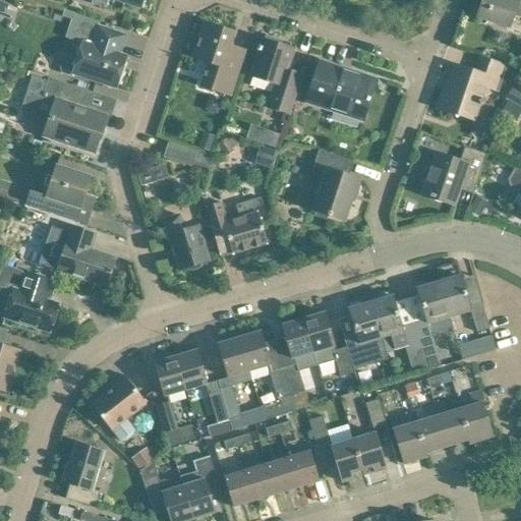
[(520,17),(520,0),(482,0),(480,6),(475,5),(471,15),(476,17),(476,18),(509,30),(513,15),(520,17)]
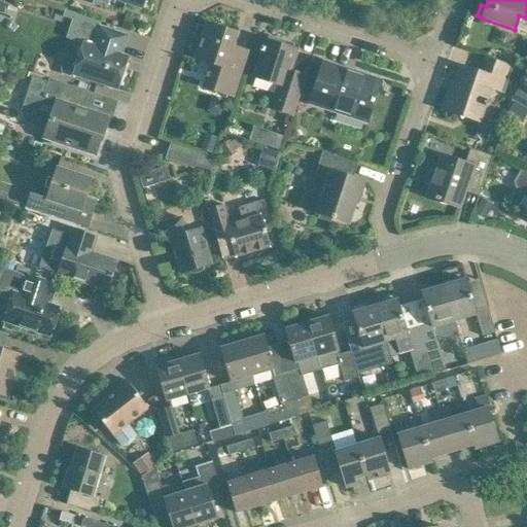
[(229,59),(237,34),(207,24),(196,59),(210,64),(203,88),(233,98),(244,64),(229,59)]
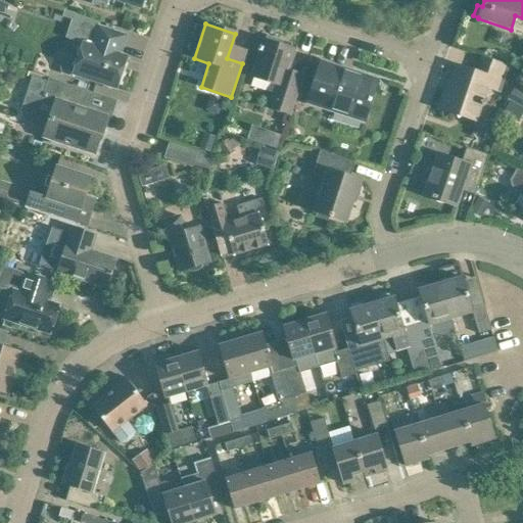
[(73,78),(73,75),(97,83),(116,89),(124,67),(120,66),(123,59),(126,60),(127,57),(120,55),(126,36),(106,30),(98,27),(92,46),(84,43),(79,58),(67,55),(62,60),(60,66),(61,74),(73,78)]
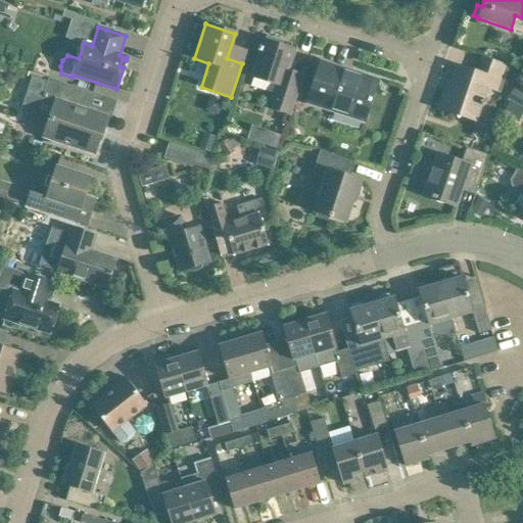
[(267,42),(264,41),(252,79),(278,86),(271,108),(290,114),(302,76),(288,72),(294,50),(280,46),(281,45),(267,41),(267,42)]
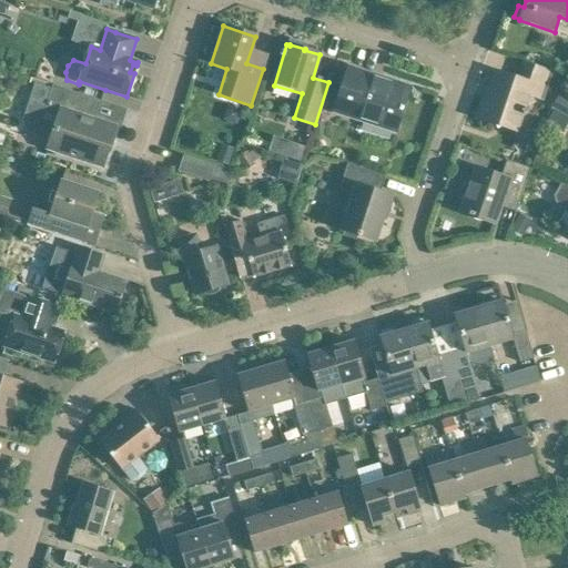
[(551,72),(544,70),(524,63),(518,79),(496,71),(479,120),(516,132),(528,94),(541,99),(551,72)]
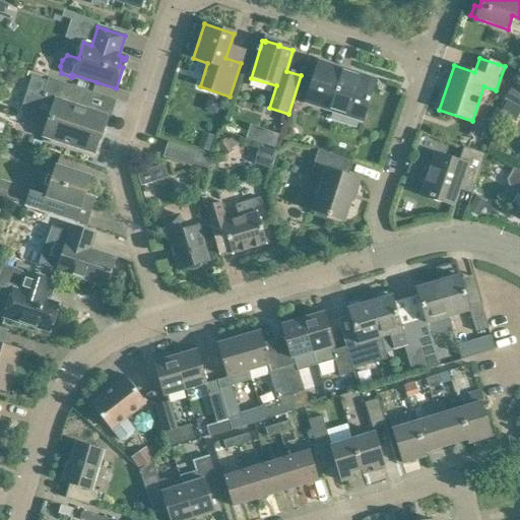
[(363,121),(375,81),(319,63),(306,103),(363,121)]
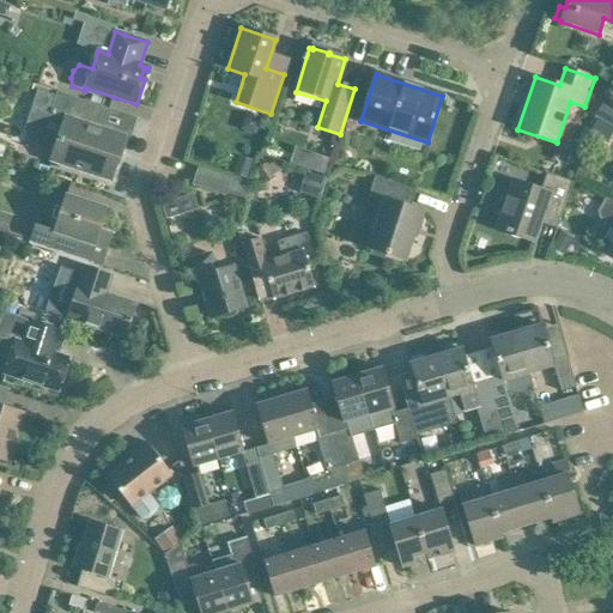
[(598,83),(594,93),(606,98),(610,87),(598,83)]
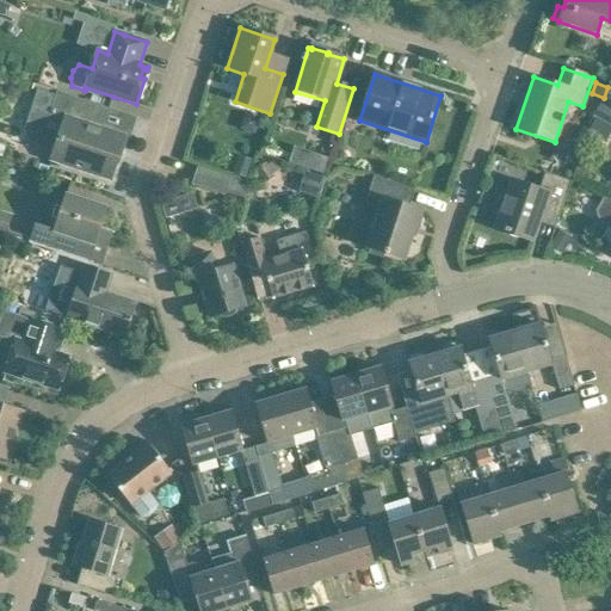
[(109,109),(84,100),(57,92),(48,122),(62,127),(59,139),(50,140),(47,148),(53,155),(50,161),(110,181),(125,136),(103,129),(109,110),(130,118),(131,116),(109,109)]
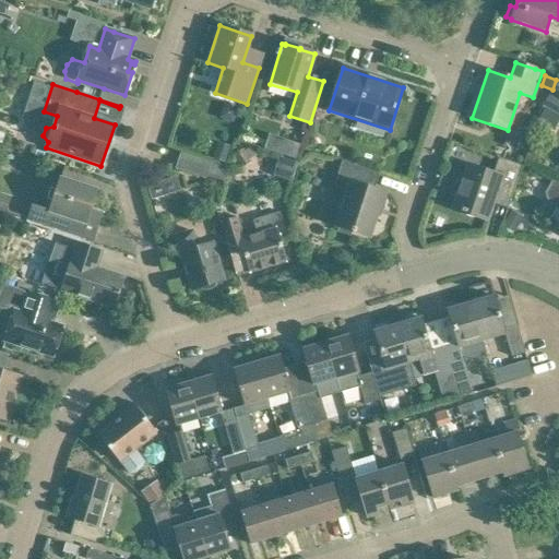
[(558,115),(558,97),(551,94),(544,107),(558,115)]
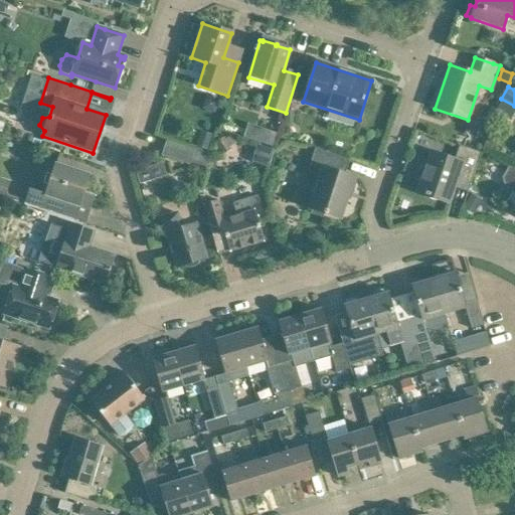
[(511,120),(514,112),(514,109),(501,102),(495,112),(511,120)]
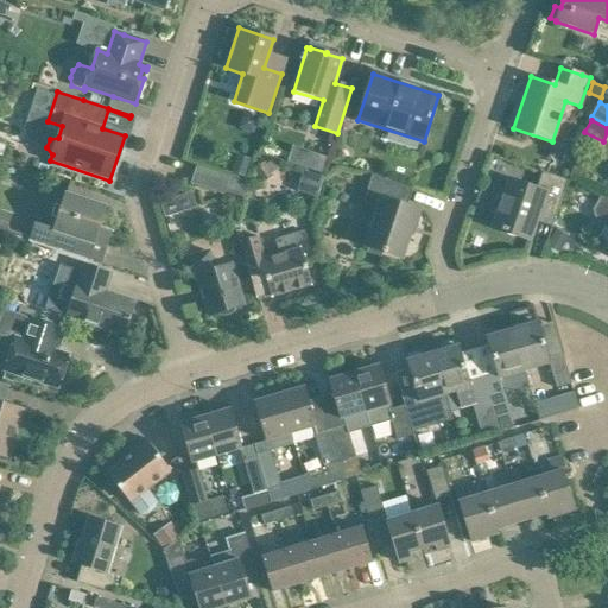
[(322,173),(328,158),(316,154),(311,170),(322,173)]
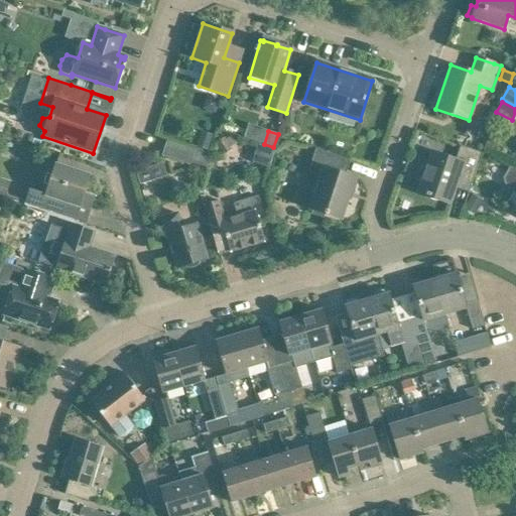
[(225,137),(216,143),(223,155),(233,149),(225,137)]
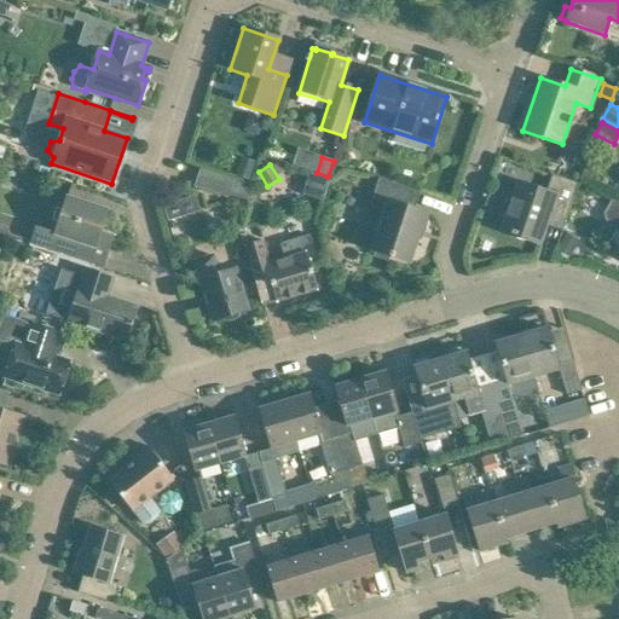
[(253,186),(235,180),(200,169),(194,187),(229,200),(229,197),(248,203),(253,186)]
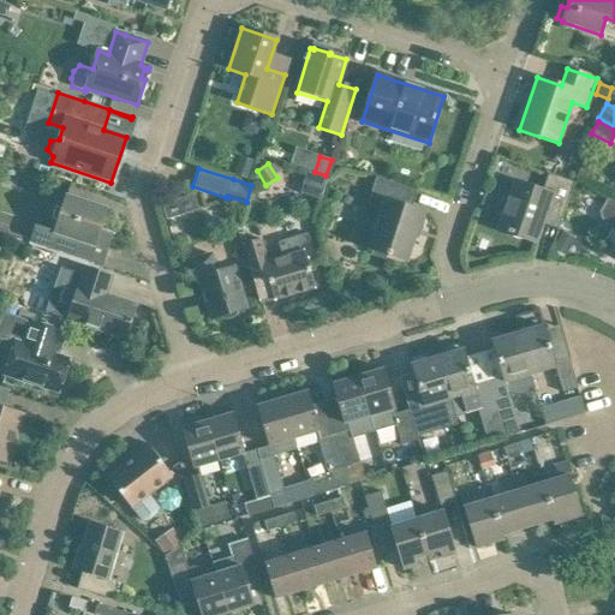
[(574,183),(548,174),(542,191),(514,181),(497,230),(537,244),(545,216),(561,221),(574,183)]
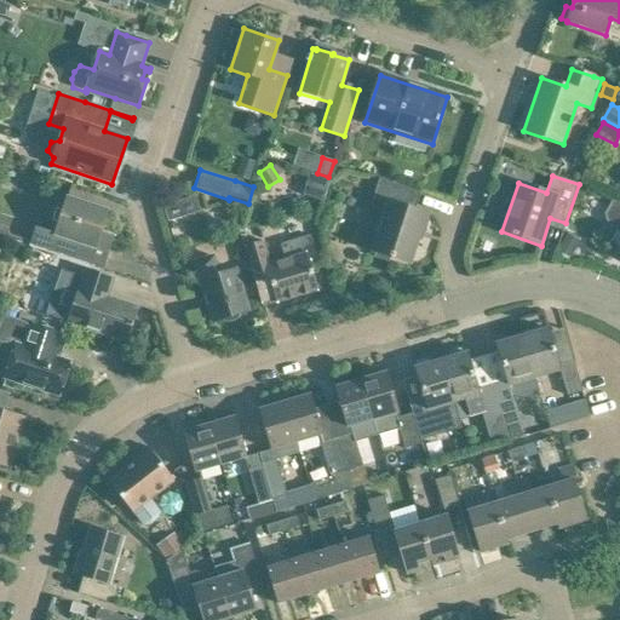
[(420,193),(379,179),(371,207),(379,211),(375,220),(380,223),(372,252),(411,264),(422,233),(424,233),(429,214),(415,211),(420,193)]
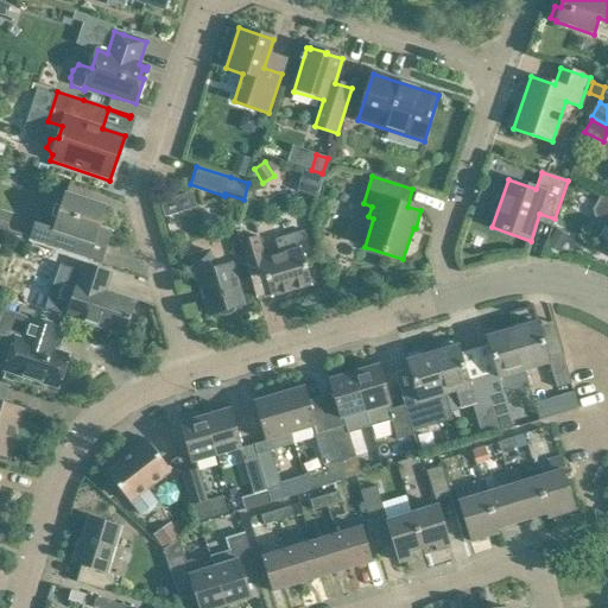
[(107,208),(84,201),(65,194),(54,229),(36,223),(29,242),(101,266),(113,230),(100,227),(107,208)]
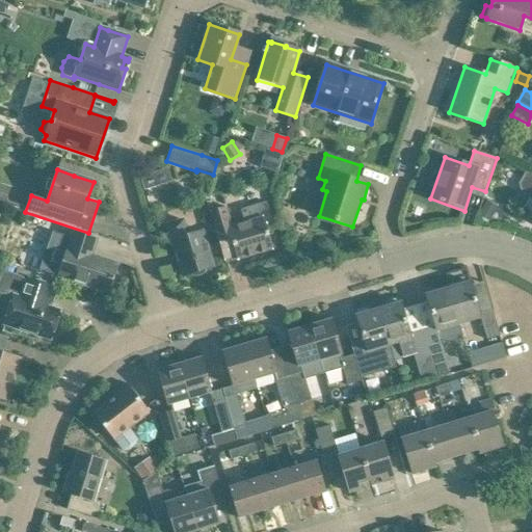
[(531,174),(527,171),(519,185),(521,193),(531,200),(531,217),(531,218),(531,174)]
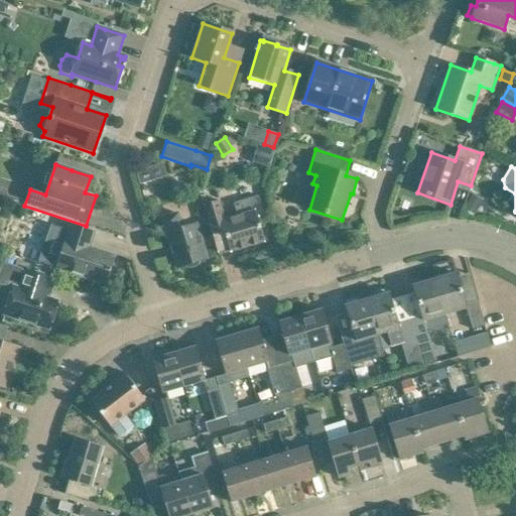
[(0,198),(5,200),(10,182),(0,178),(0,198)]
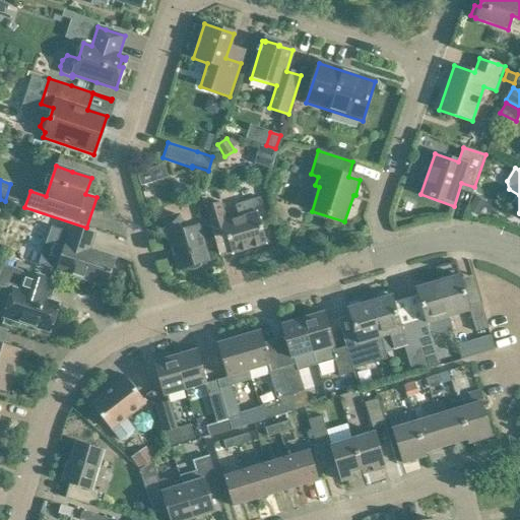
[(205,207),(207,215),(213,235),(224,231),(232,254),(267,244),(261,224),(266,223),(259,198),(234,205),(238,218),(226,222),(220,202),(205,207)]
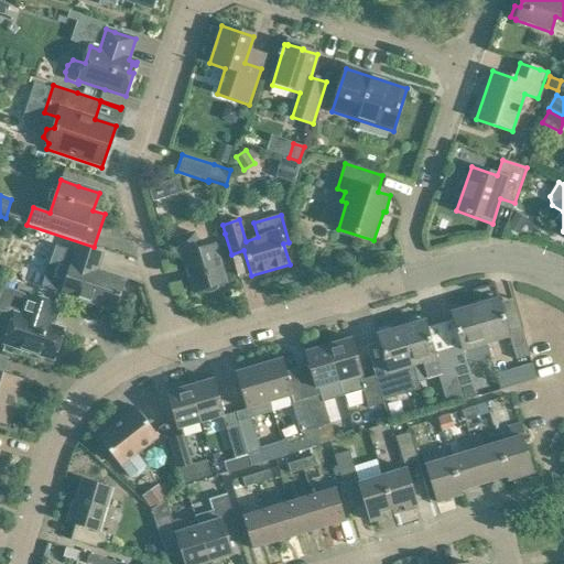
[(194,294),(226,284),(215,246),(198,250),(194,234),(177,239),(194,294)]
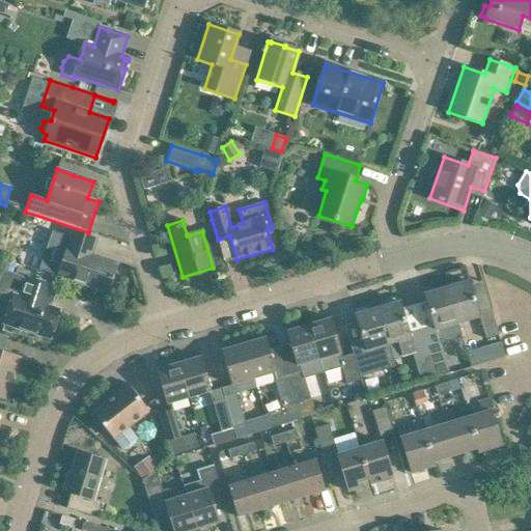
[(96,240),(77,232),(74,231),(67,248),(58,276),(108,292),(117,263),(91,255),(96,240)]
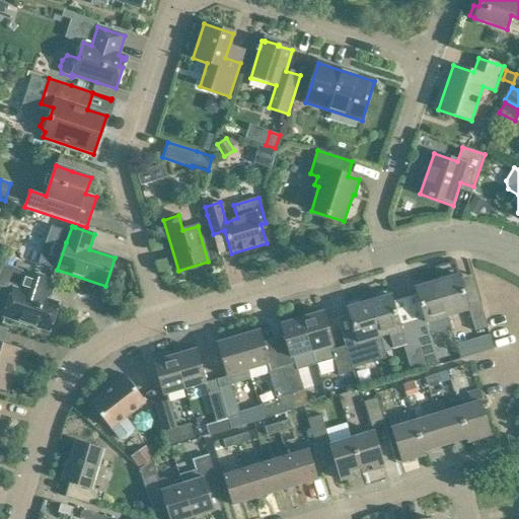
[(55,281),(3,264),(0,272),(0,287),(13,292),(5,317),(49,331),(58,303),(45,299),(47,294),(51,295),(55,281)]
